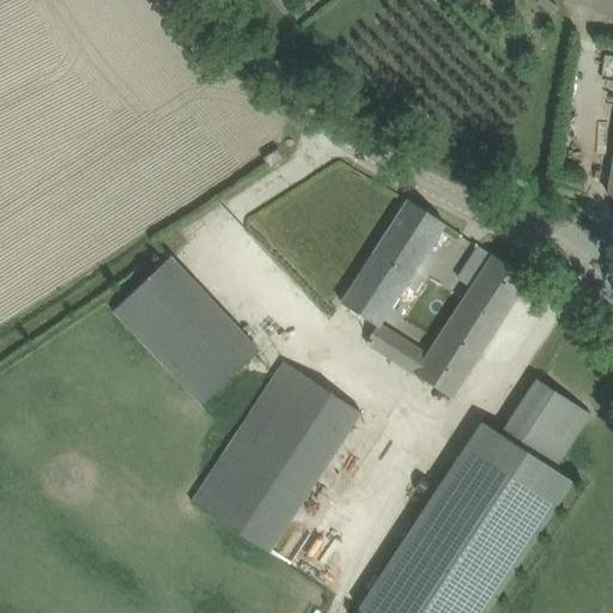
[(265,158),(271,168),(271,169),(285,159),(279,150),(265,158)]
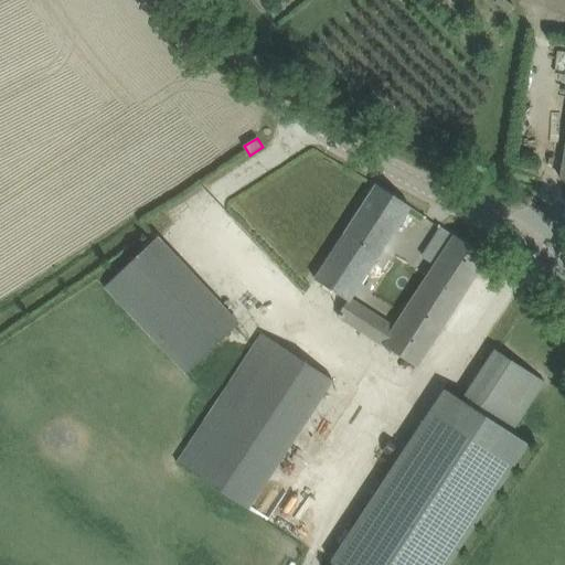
[(377,185),(376,185),(365,203),(316,278),(348,300),(339,313),(417,365),(477,276),(488,257),(455,236),(394,328),(350,299),(411,206),(377,185)]
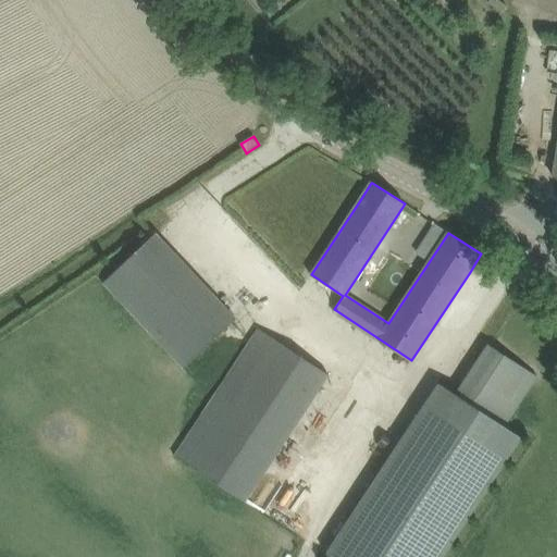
[(158,233),(104,283),(183,369),(237,319),(158,233)]
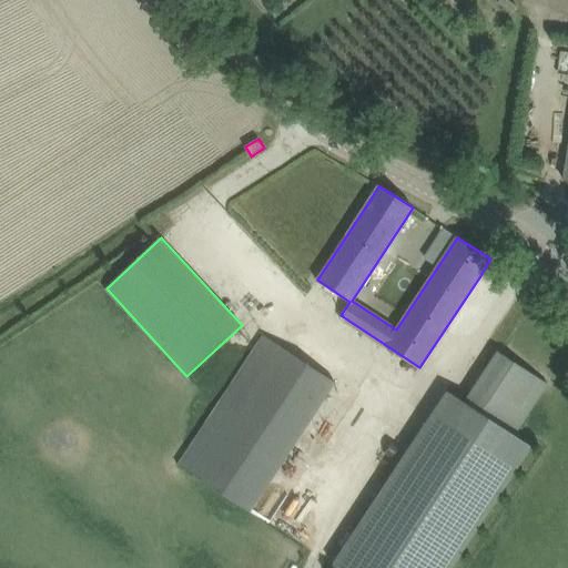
[(335,384),(262,335),(176,466),(251,514),(335,384)]
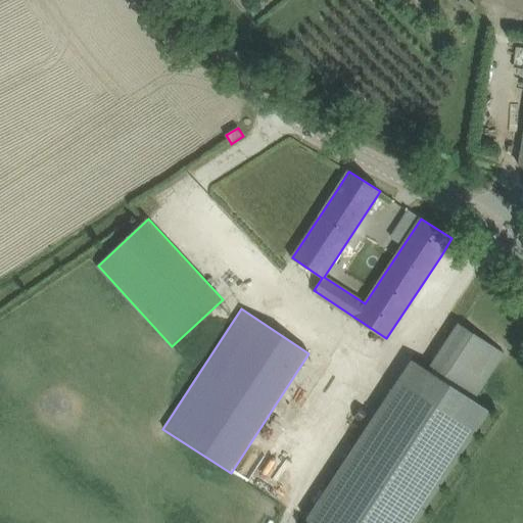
[(306,520),(311,522),(415,522),(489,411),(474,400),(505,353),(459,324),(428,370),(413,360),(306,520)]
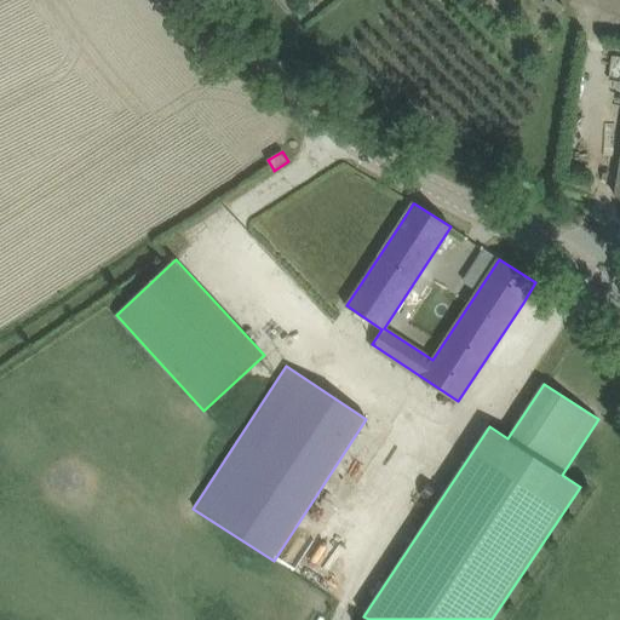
All buildings are outlined.
